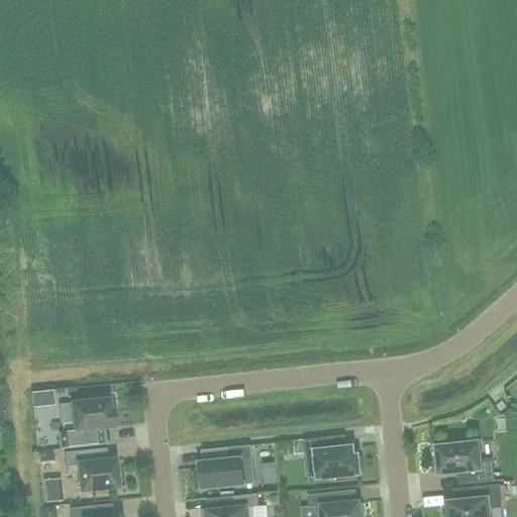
[(60,450),(88,447),(105,445),(104,429),(115,428),(114,411),(110,412),(109,401),(59,406),(62,433),(58,434),(60,450)]
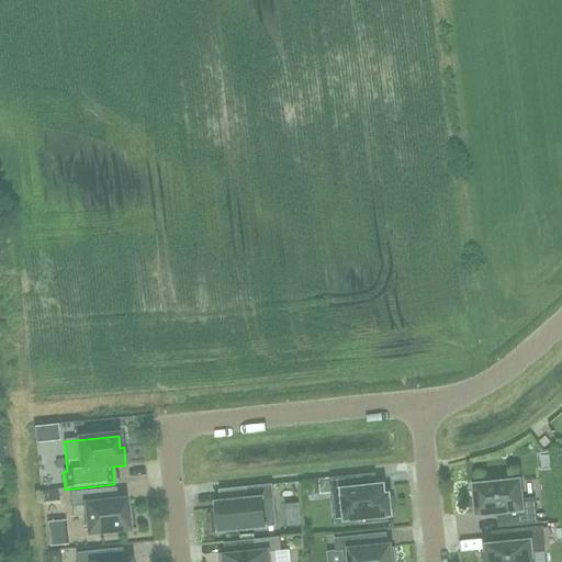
[(392,517),(391,514),(395,514),(394,498),(390,499),(390,496),(384,496),(384,487),(378,487),(359,490),(357,476),(330,480),(332,495),(343,493),(346,523),(367,520),(368,525),(388,523),(388,518),(392,517)]
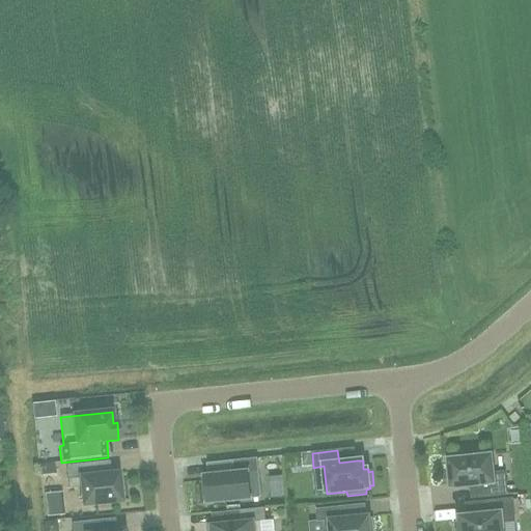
[(451,488),(475,486),(477,498),(508,495),(505,472),(493,473),(491,455),(479,456),(478,452),(460,454),(460,458),(448,459),(451,488)]
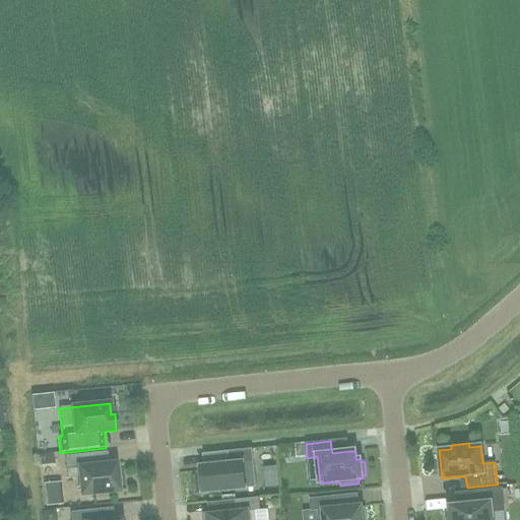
[(252,449),(228,452),(229,464),(200,467),(203,494),(256,488),(252,449)]
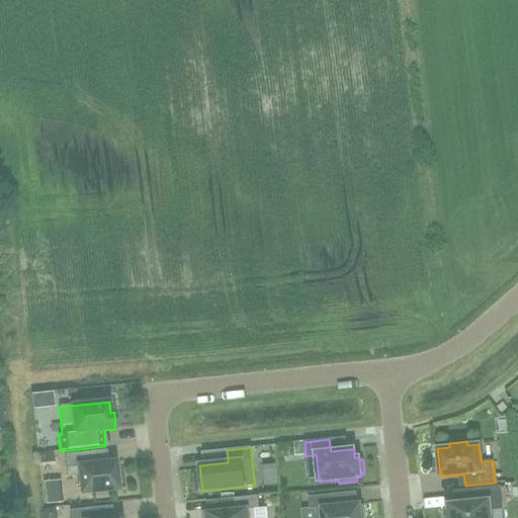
[(88,452),(64,455),(67,477),(79,476),(80,494),(118,490),(115,461),(90,464),(88,452)]
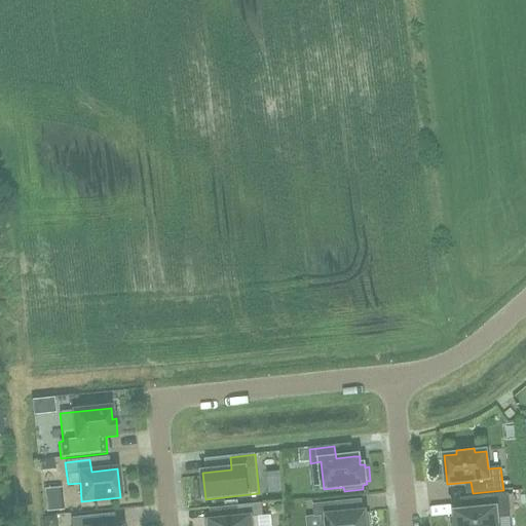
[(61,511),(59,489),(44,490),(46,512),(61,511)]
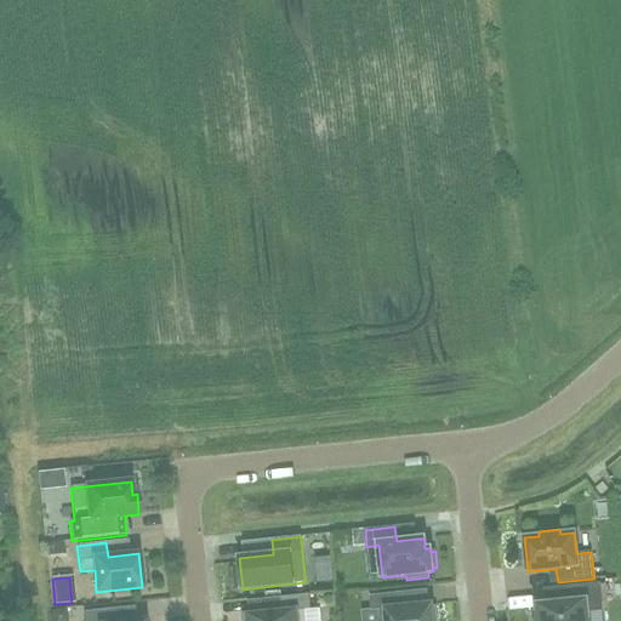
[(533,620),(531,620),(588,620),(588,613),(602,611),(599,584),(563,587),(565,602),(536,605),(537,620),(533,620)]
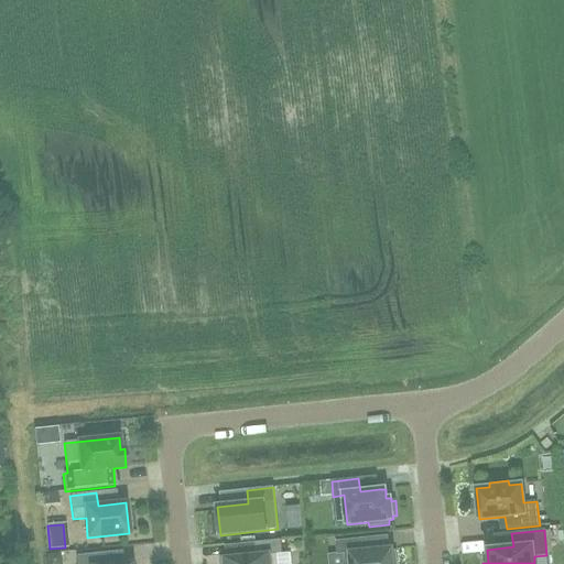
[(345,554),(346,563),(397,563),(396,551),(392,552),(391,549),(364,552),(361,539),(336,541),(337,555),(345,554)]
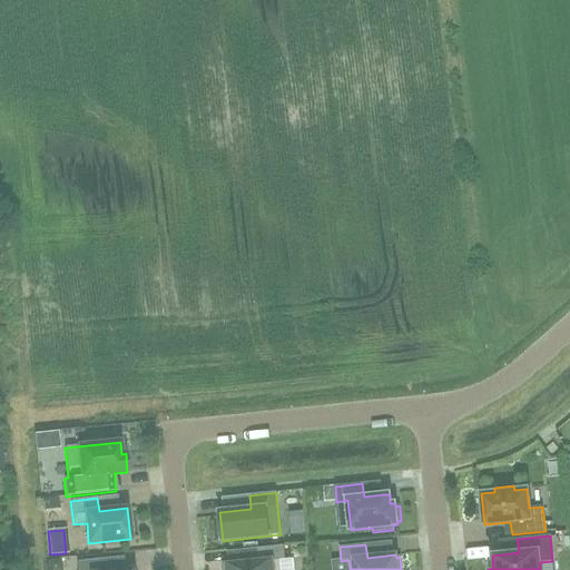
[(281,569),(279,560),(285,560),(284,547),(257,549),(258,562),(223,566),(223,569),(281,569)]
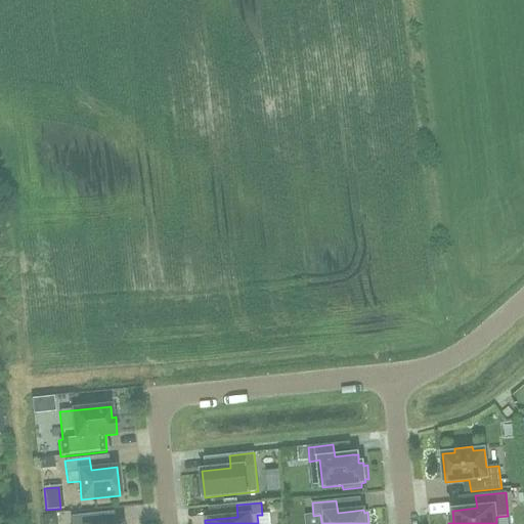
[(122,523),(120,523),(95,523),(94,514),(70,516),(71,523),(122,523)]
